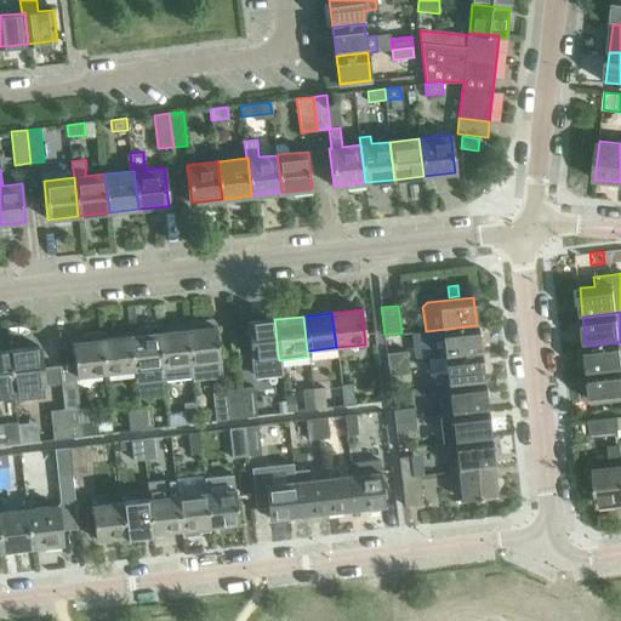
[(221,374),(220,362),(215,323),(211,319),(199,322),(197,325),(197,329),(187,330),(192,375),(193,380),(218,377),(221,374)]
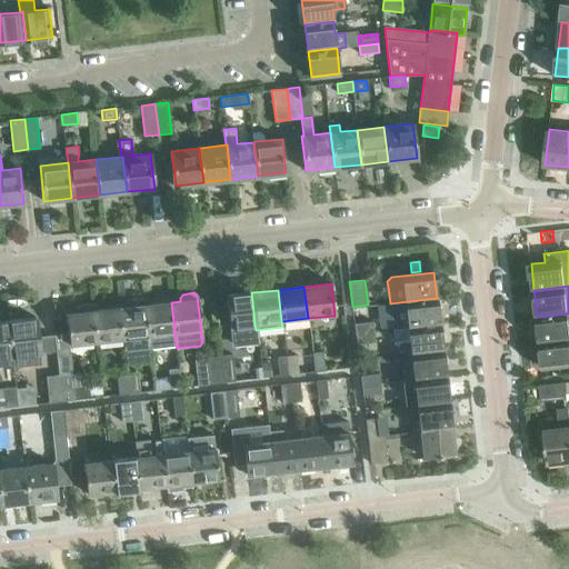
[(255,325),(251,292),(226,296),(229,328),(255,325)]
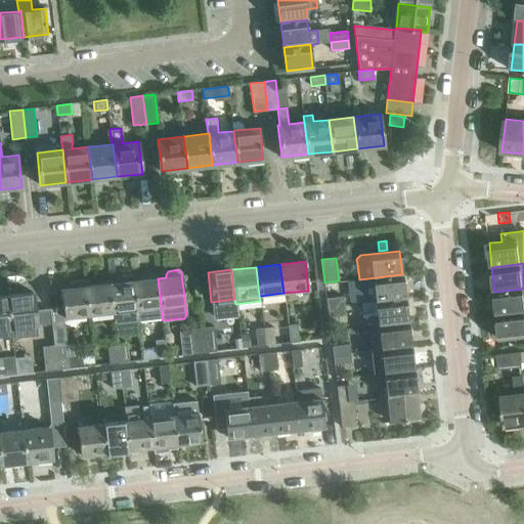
[(359,279),(361,304),(404,300),(402,274),(359,279)]
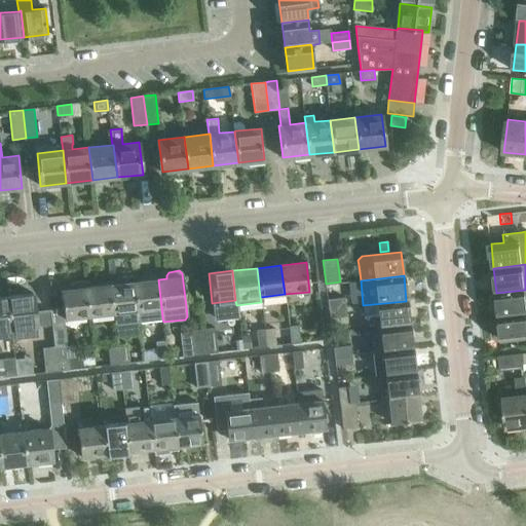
[(158,279),(134,282),(138,321),(162,317),(158,279)]
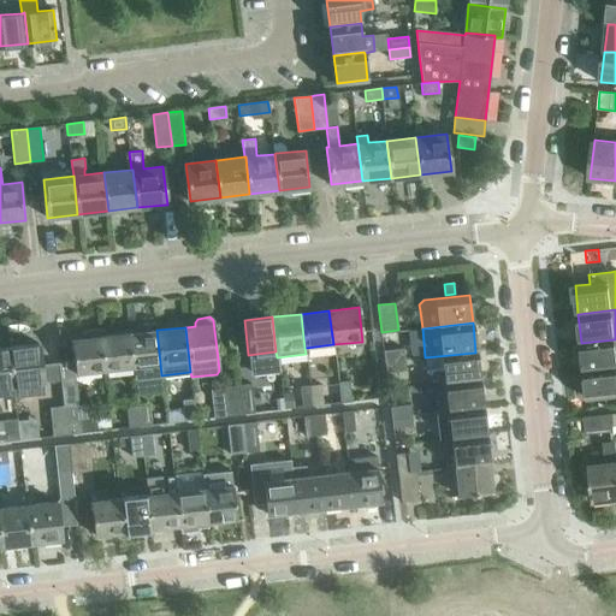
[(76,375),(105,372),(101,337),(100,330),(84,331),(81,336),(82,339),(71,341),(76,375)]
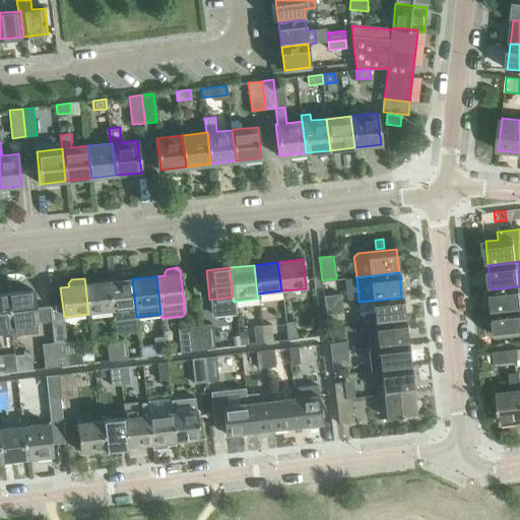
[(136,317),(132,278),(109,281),(113,311),(114,319),(116,319),(117,331),(134,329),(133,317),(136,317)]
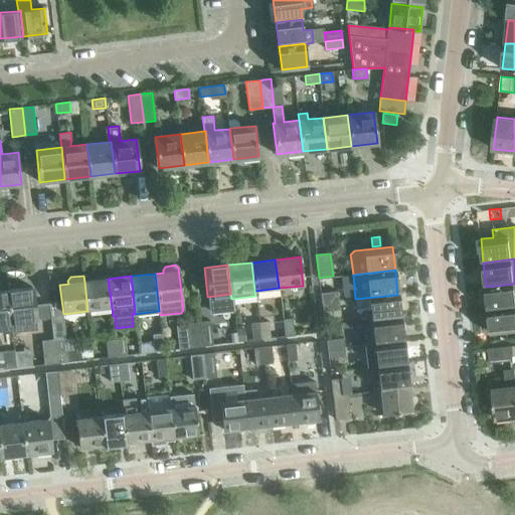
[(88,311),(112,308),(108,279),(84,282),(88,311)]
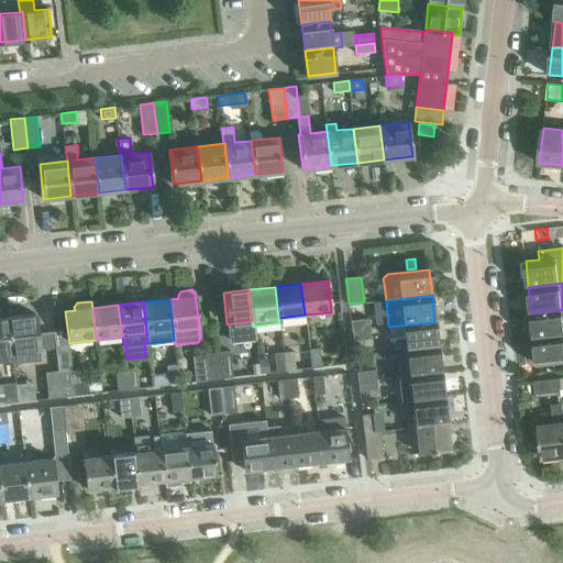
[(533,328),(534,339),(534,340),(562,335),(562,322),(562,310),(531,313),(528,313),(526,317),(526,326),(529,328),(533,328)]
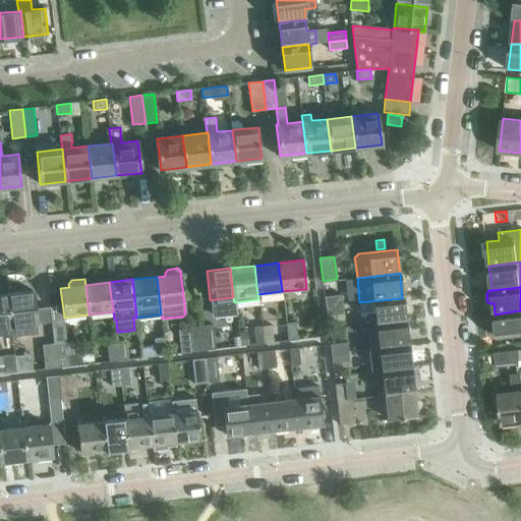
[(7,294),(10,325),(37,322),(35,308),(33,291),(7,294)]
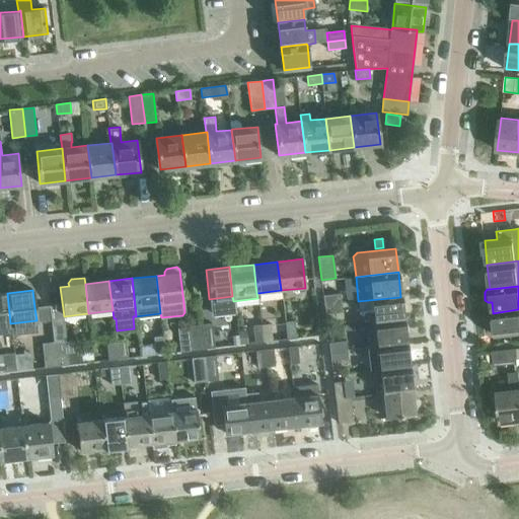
[(0,332),(2,334),(1,324),(10,323),(7,293),(0,293),(0,332)]
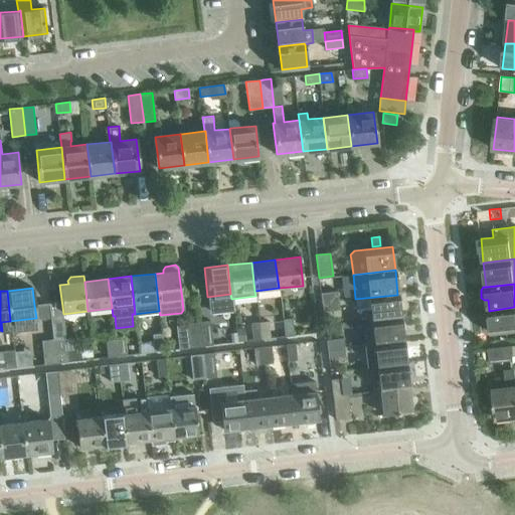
[(321,303),(338,301),(337,291),(320,293),(321,303)]
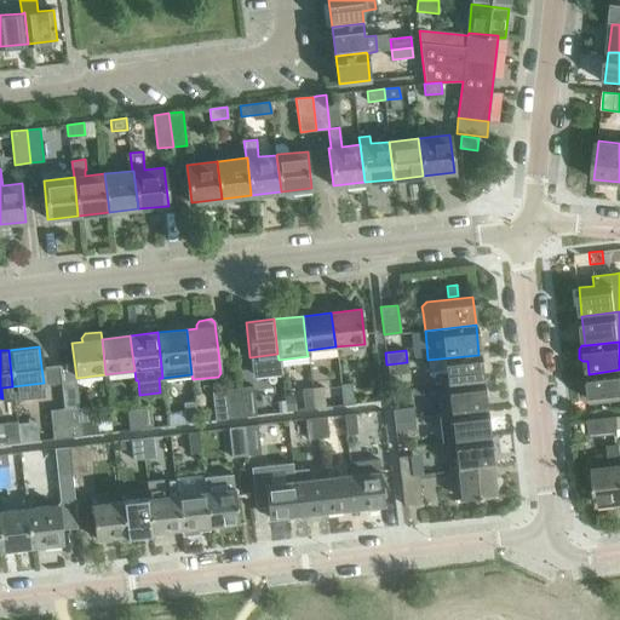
[(478,355),(428,360),(429,374),(446,372),(448,385),(482,382),(478,355)]
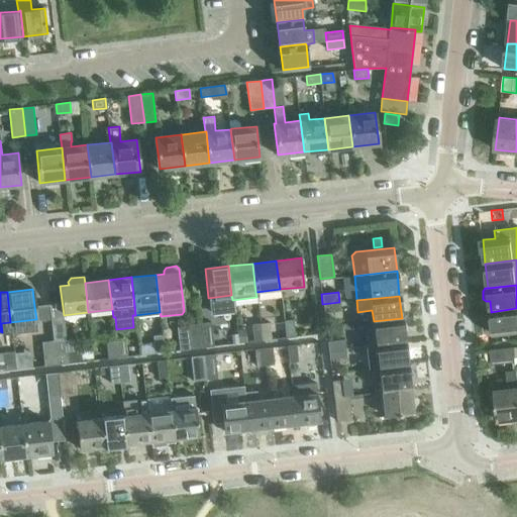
[(339,302),(322,304),(323,312),(340,310),(339,302)]
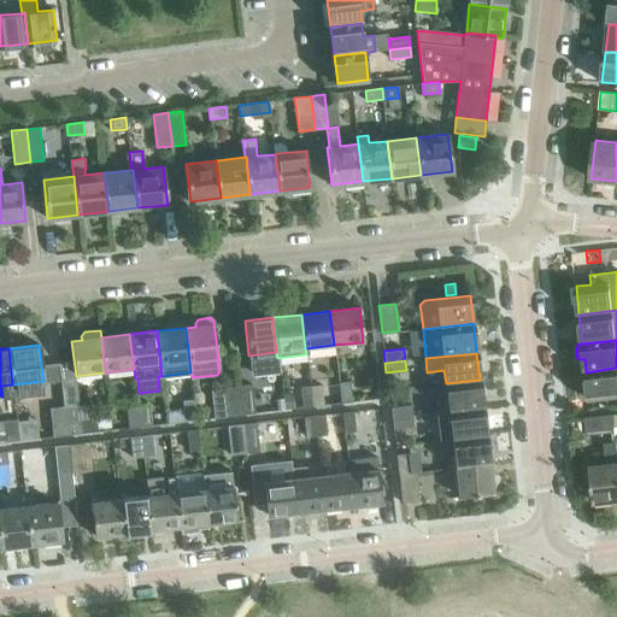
[(59,364),(41,365),(43,381),(43,382),(60,380),(59,364)]
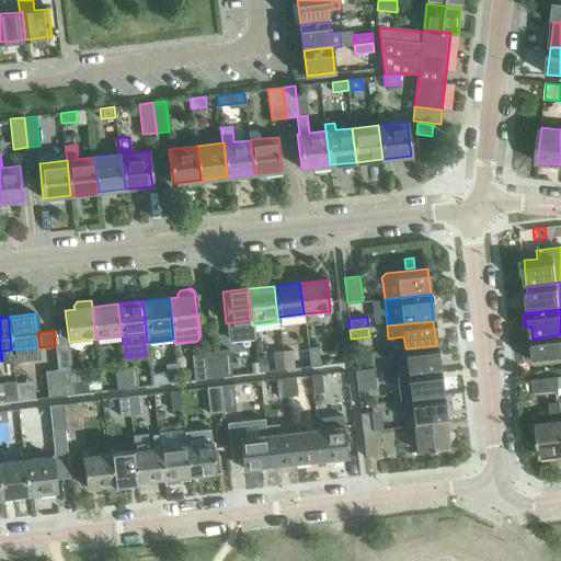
[(560,334),(533,339),(535,364),(560,361),(560,334)]
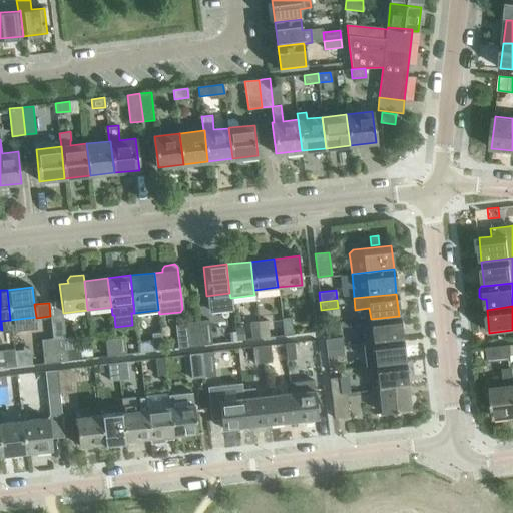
[(399,316),(371,319),(372,333),(362,334),(364,344),(402,339),(399,316)]
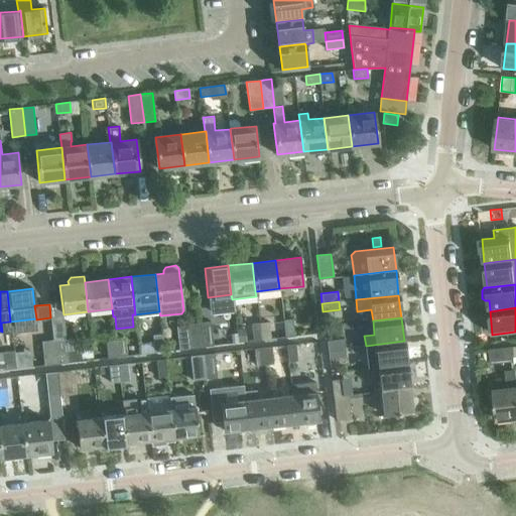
[(292,318),(283,319),(285,337),(294,336),(292,318)]
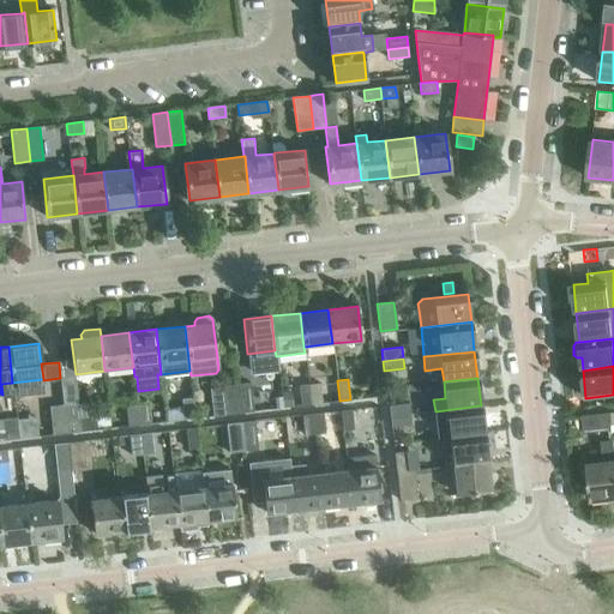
[(235,385),(239,413),(253,410),(250,383),(235,385)]
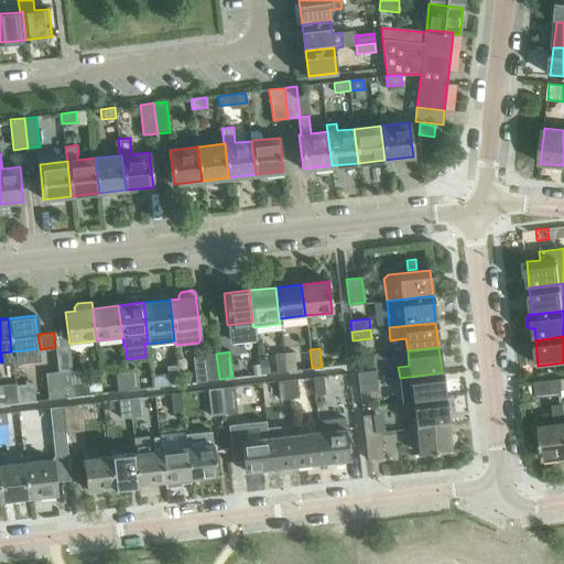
[(283,353),(285,371),(296,370),(293,351),(283,353)]
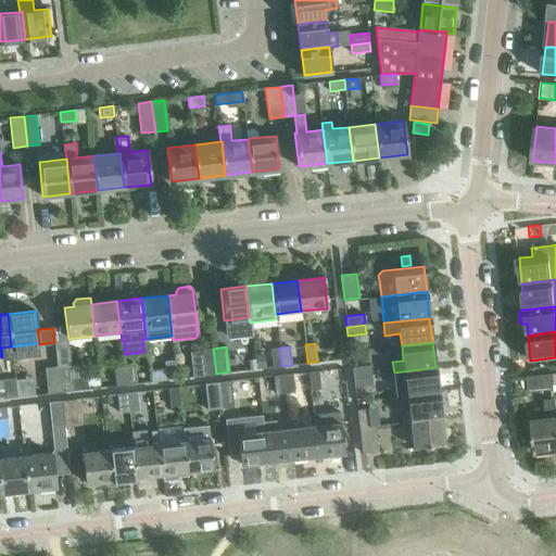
[(281,366),(279,348),(270,349),(273,367),(281,366)]
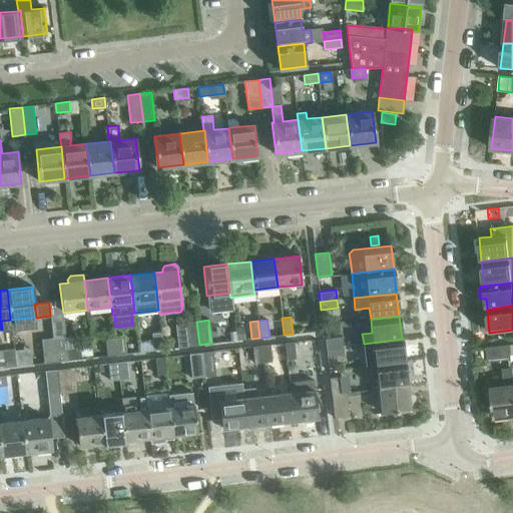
[(199,345),(196,322),(185,323),(188,346),(199,345)]
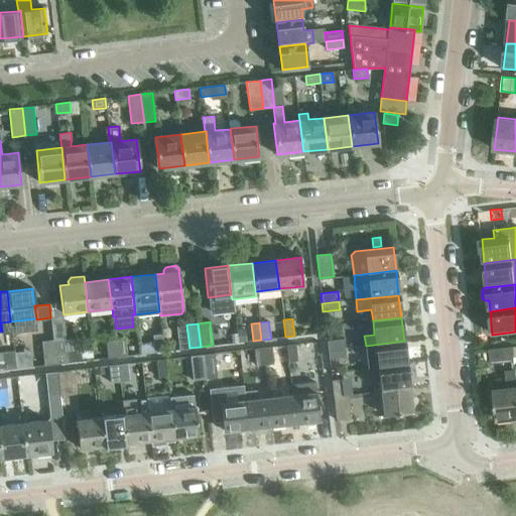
[(245,329),(237,330),(238,343),(246,342),(245,329)]
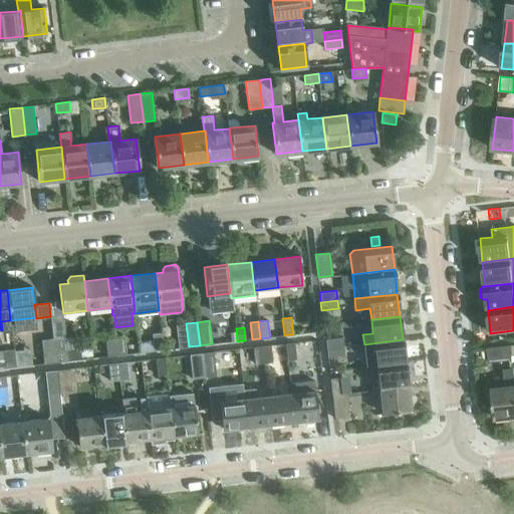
[(164,349),(162,333),(152,334),(155,351),(164,349)]
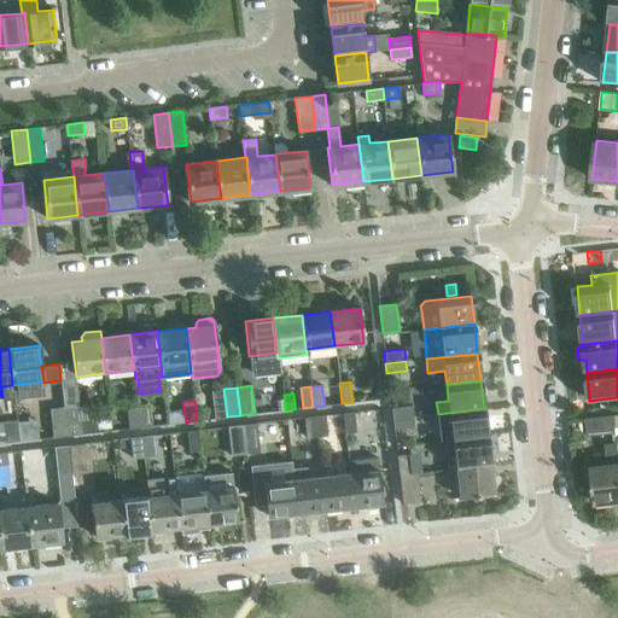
[(64,408),(65,426),(66,436),(81,433),(80,423),(79,406),(64,408)]
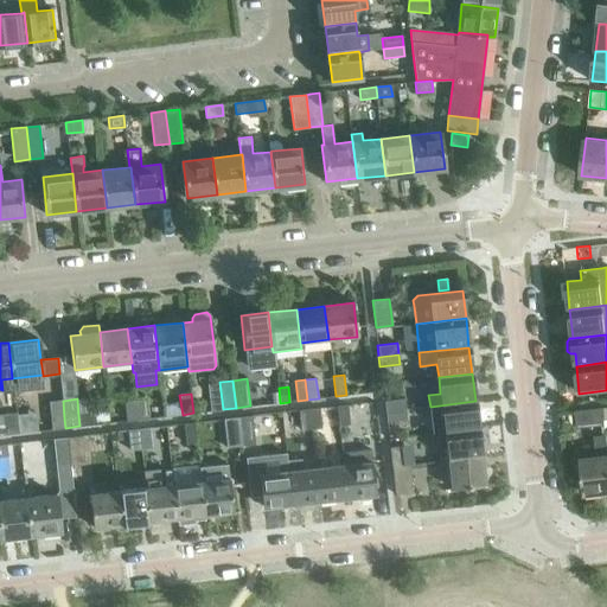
[(135,400),(138,419),(138,420),(148,419),(146,398),(135,400)]
